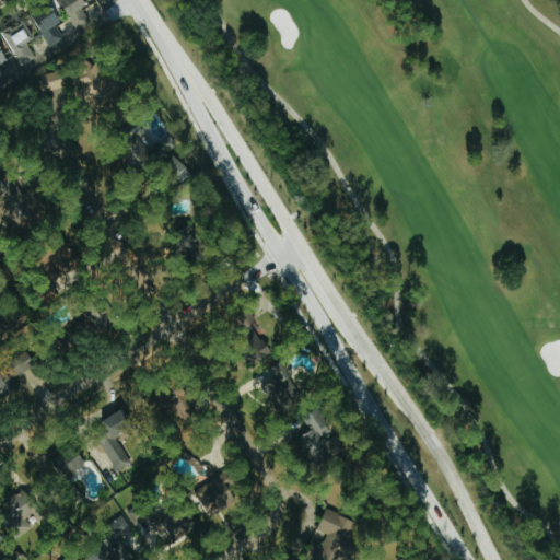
[(58,0),(77,30),(90,22),(82,9),(89,6),(85,0),(58,0)]
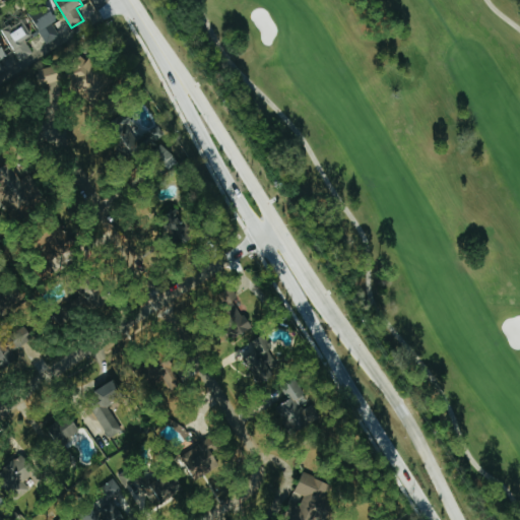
[(51,23),(57,20),(50,5),(29,15),(45,45),(58,38),(51,23)]
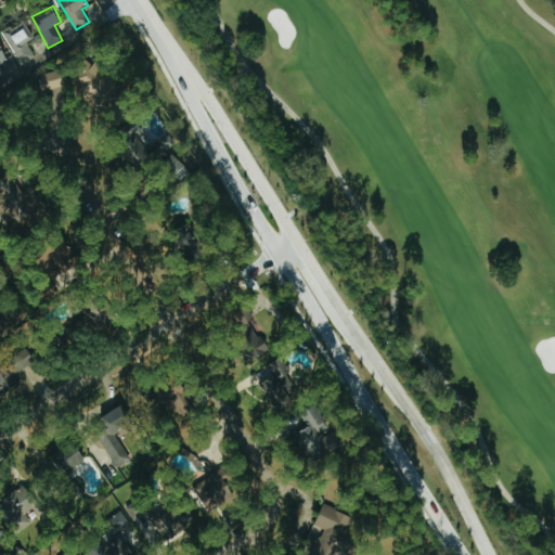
[(26,27),(5,36),(16,65),(34,60),(27,43),(31,41),(26,27)]
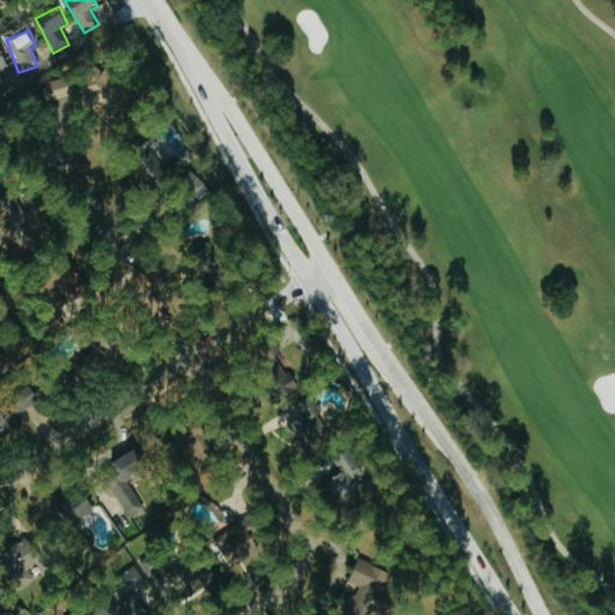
[(138,96),(107,66),(81,94),(112,124),(138,96)]
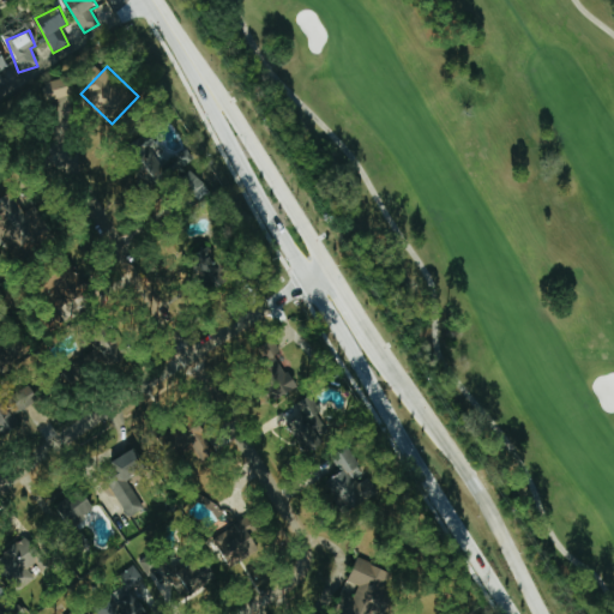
[(40,85),(44,103),(73,94),(68,77),(40,85)]
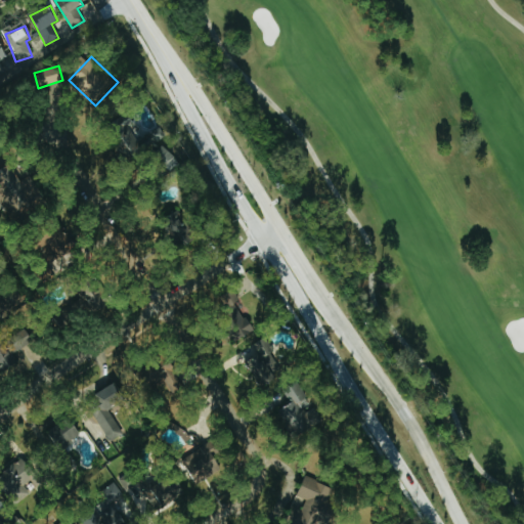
[(151,114),(132,119),(137,135),(153,131),(155,139),(158,138),(151,114)]
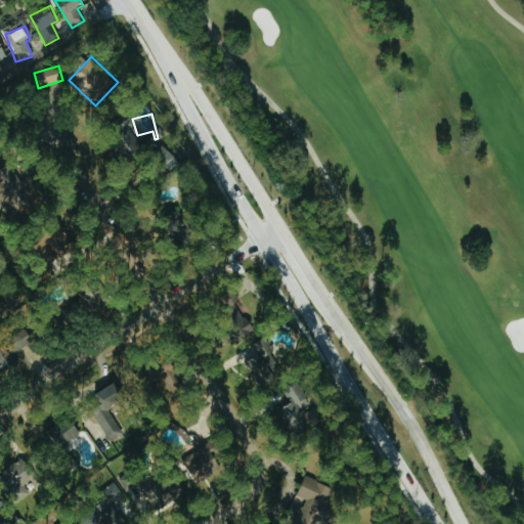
[(179,161),(165,146),(153,160),(168,174),(179,161)]
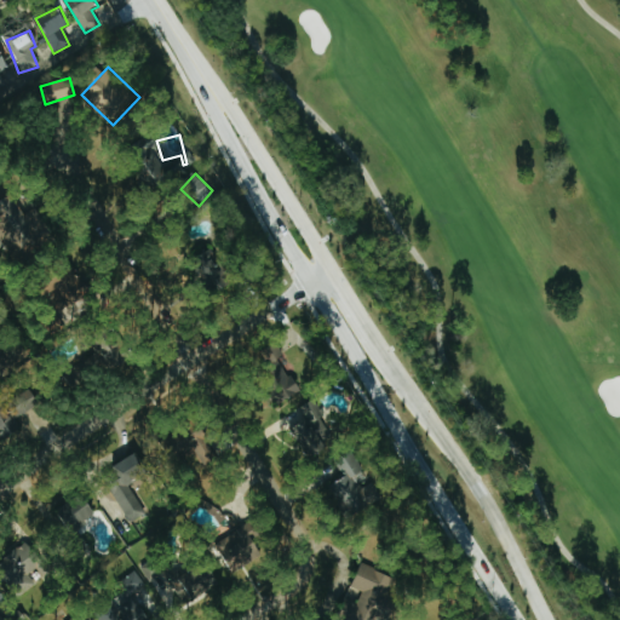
[(56,223),(6,197),(0,207),(0,217),(19,228),(7,253),(24,262),(33,245),(42,251),(56,223)]
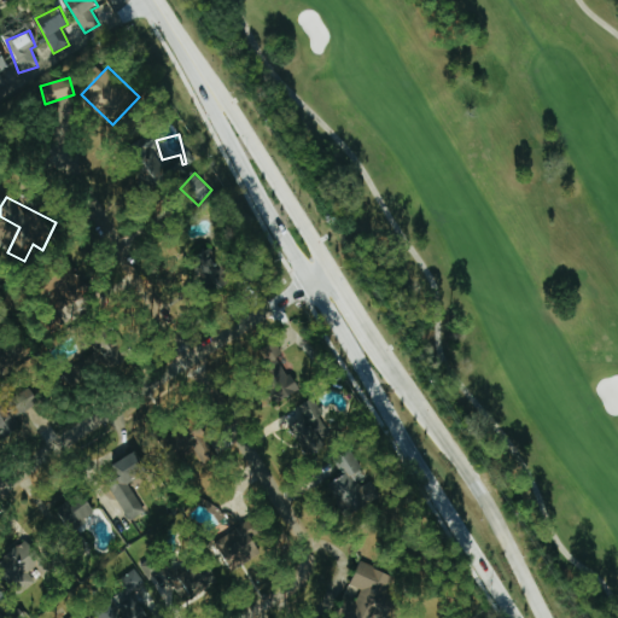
[(190,262),(198,275),(205,270),(214,281),(231,270),(214,245),(190,262)]
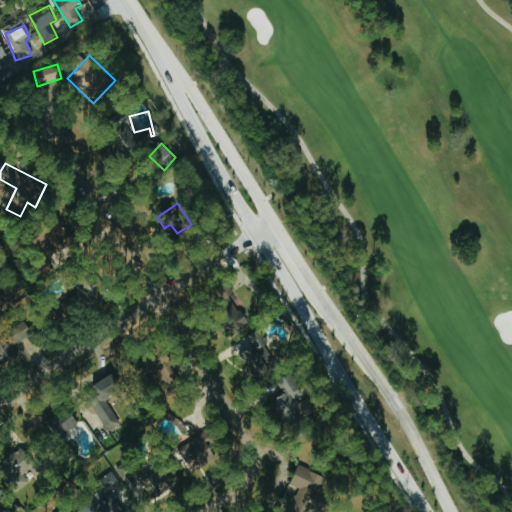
[(65,263),(82,245),(60,225),(44,244),(65,263)]
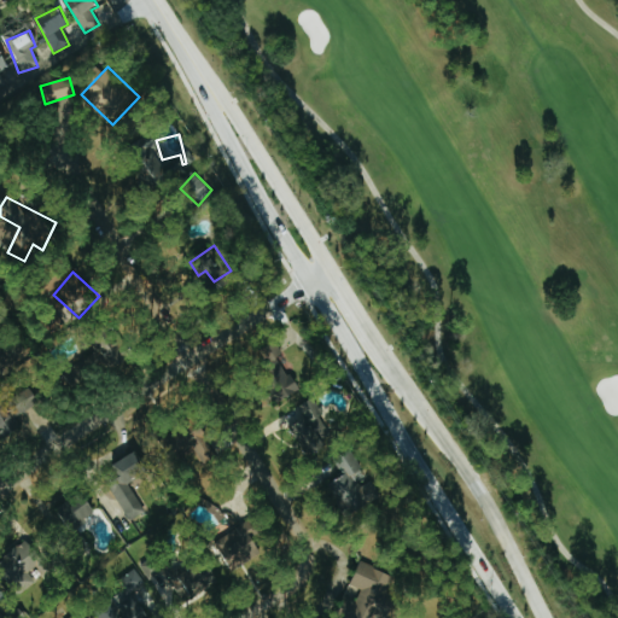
[(123,362),(116,344),(82,356),(89,374),(123,362)]
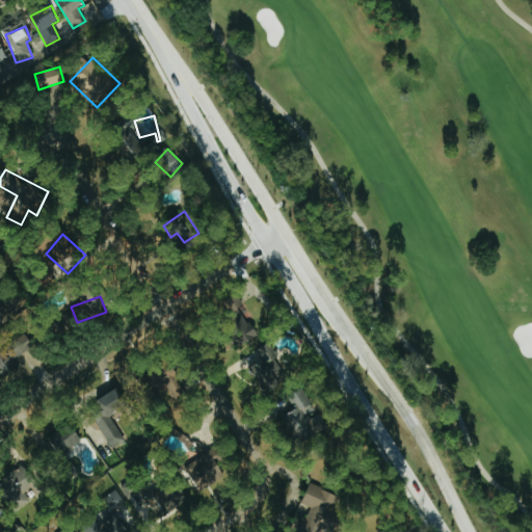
[(236,348),(258,336),(250,323),(229,337),(236,348)]
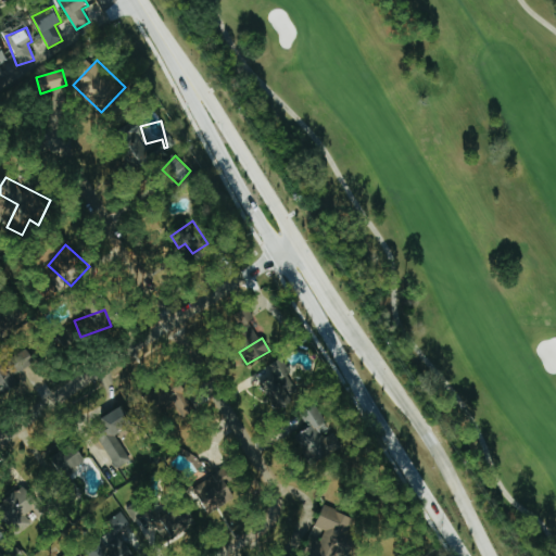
[(277,412),(304,391),(280,358),(268,367),(274,374),(258,386),(277,412)]
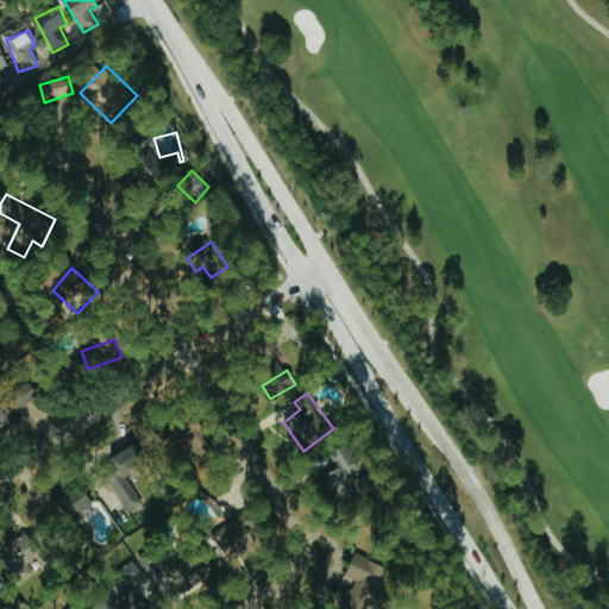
[(0,433),(22,422),(13,407),(4,413),(0,406),(0,433)]
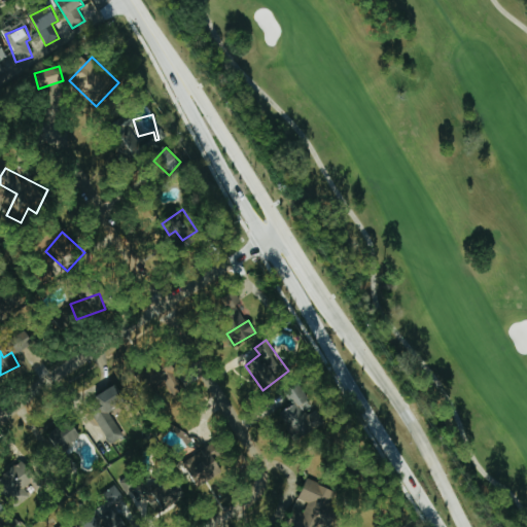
[(324,424),(314,408),(313,409),(299,386),(284,394),(290,406),(280,413),(296,441),(324,424)]
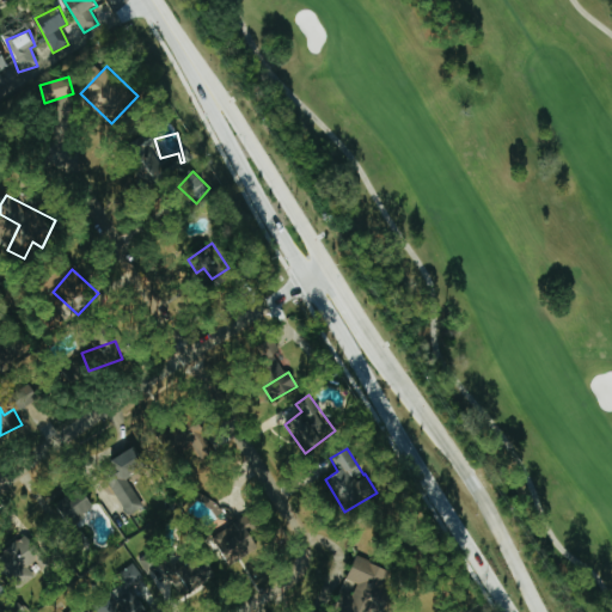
[(96,510),(83,488),(55,503),(68,526),(96,510)]
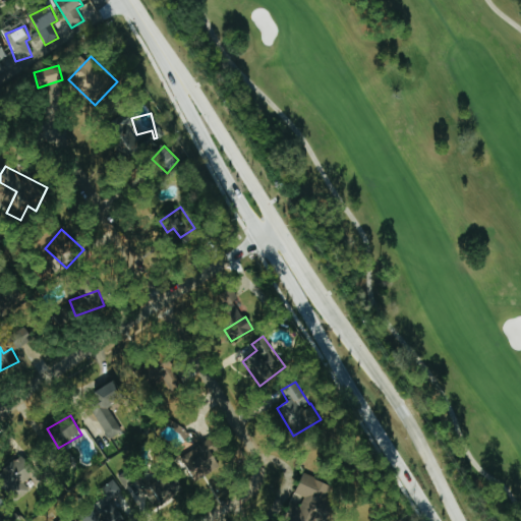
[(220,467),(213,453),(221,448),(216,437),(181,454),(194,479),(220,467)]
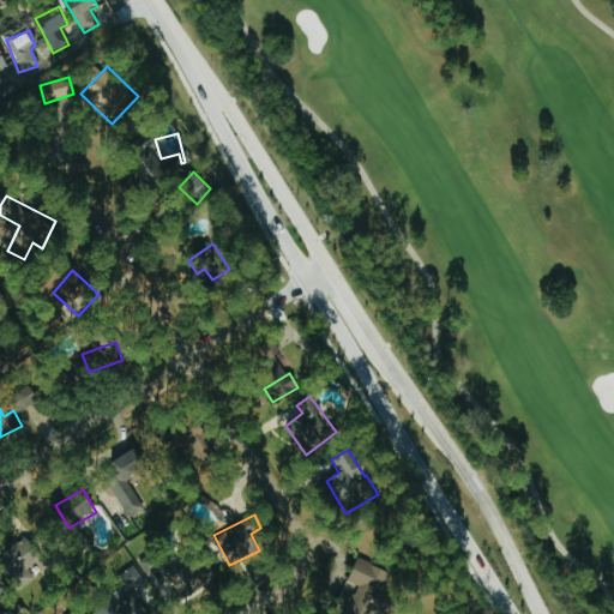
[(16,578),(8,583),(17,595),(53,569),(29,536),(0,557),(16,578)]
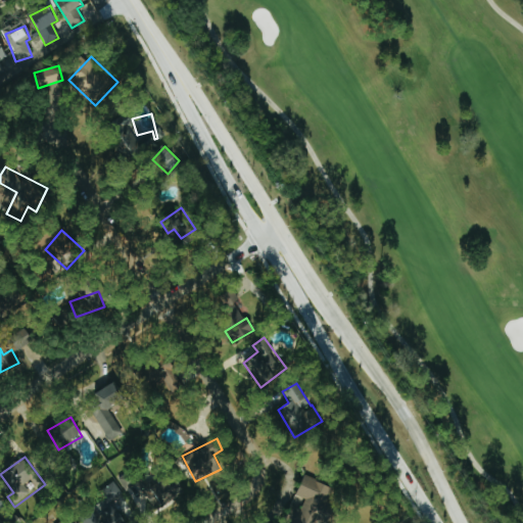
[(137,483),(128,471),(117,479),(126,490),(137,483)]
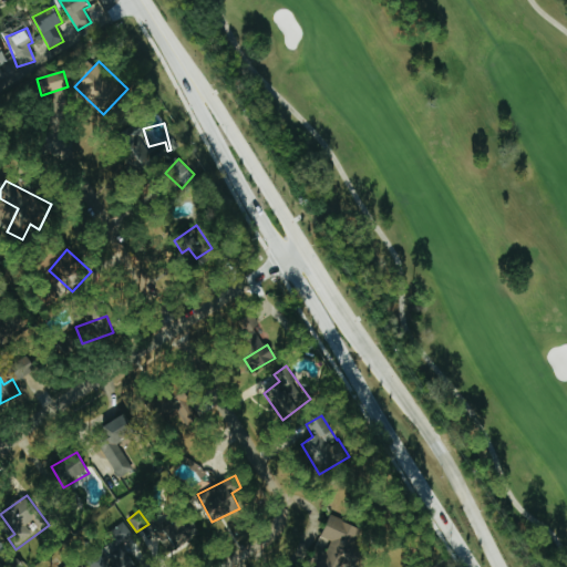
[(157,531),(169,553),(202,536),(189,513),(157,531)]
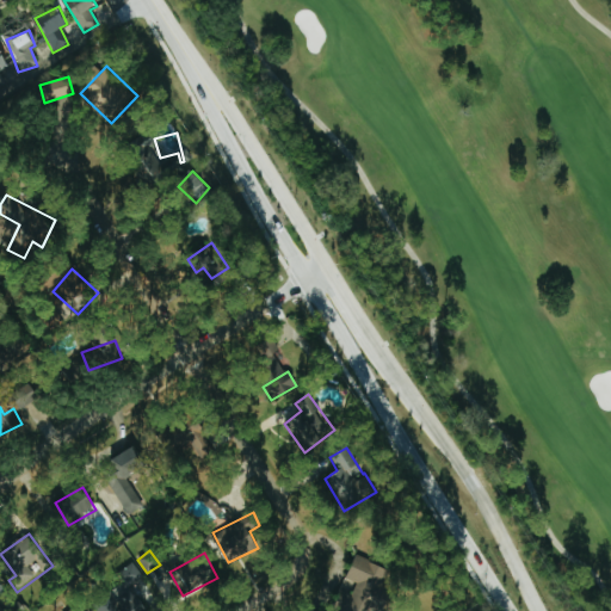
[(389,571),(356,555),(340,588),(333,605),(344,610),(343,610),(368,610),(370,608),(376,610),(382,610),(392,592),(381,587),(389,571)]
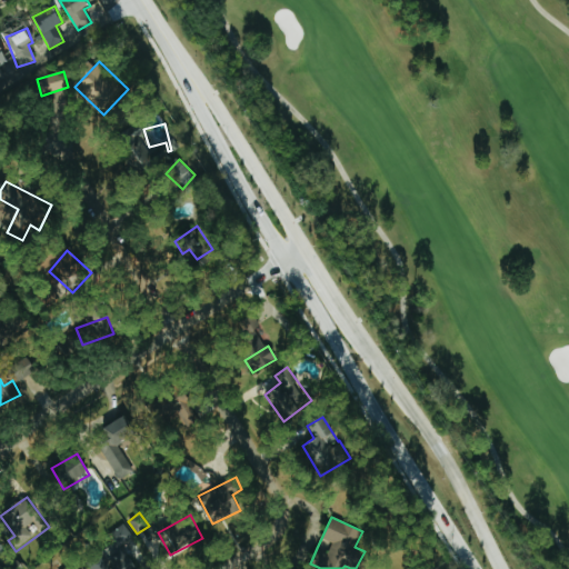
[(106,533),(116,553),(91,566),(92,568),(135,568),(122,543),(131,538),(125,525),(106,533)]
